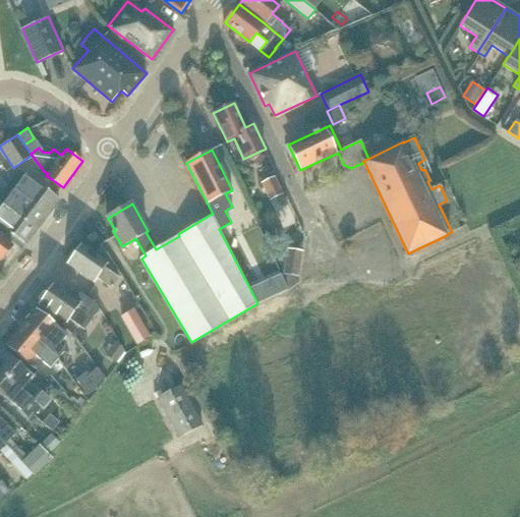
[(59,199),(56,196),(18,168),(7,182),(8,183),(48,214),(59,199)]
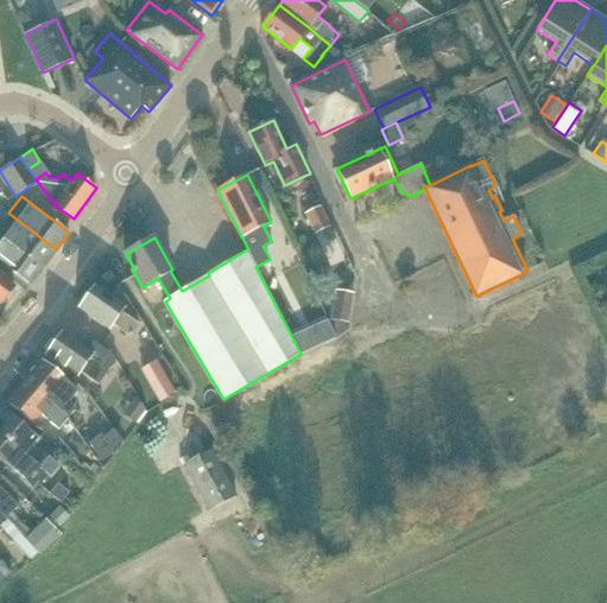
[(315,232),(330,224),(321,204),(305,213),(315,232)]
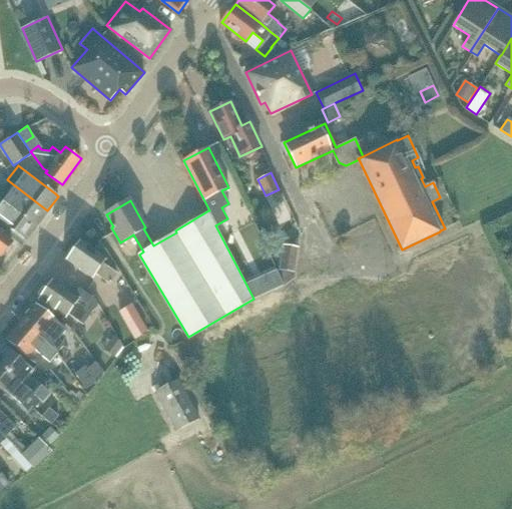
[(0,196),(37,224),(47,210),(8,180),(0,191),(0,196)]
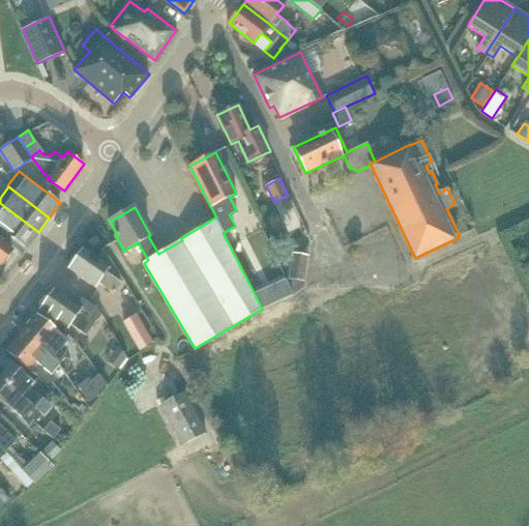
[(0,226),(27,246),(38,232),(0,203),(0,215),(3,220),(0,224),(0,226)]
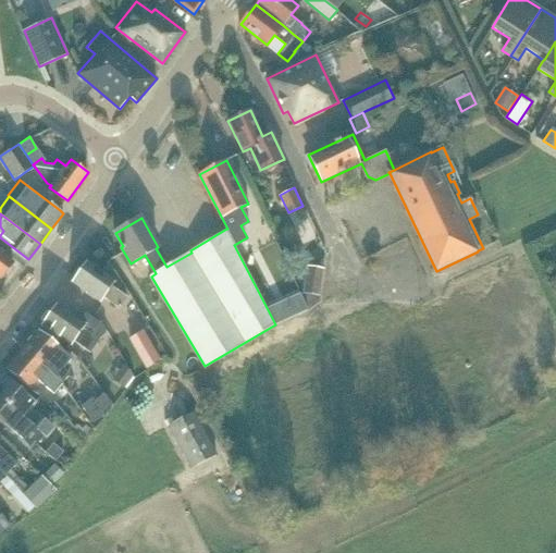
[(0,247),(0,274),(3,278),(14,262),(0,253),(2,250),(0,247)]
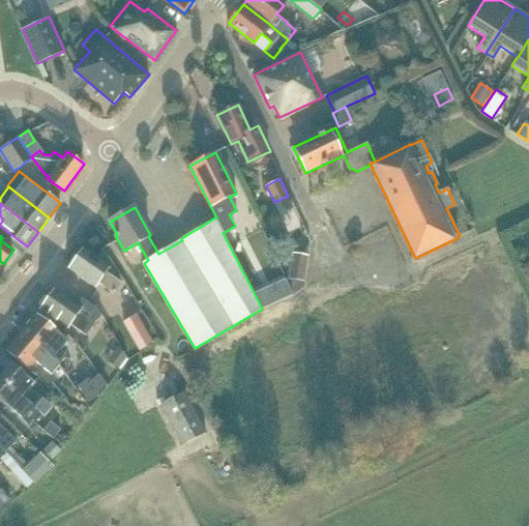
[(83,249),(69,266),(96,286),(99,281),(114,291),(121,282),(106,271),(109,267),(83,249)]
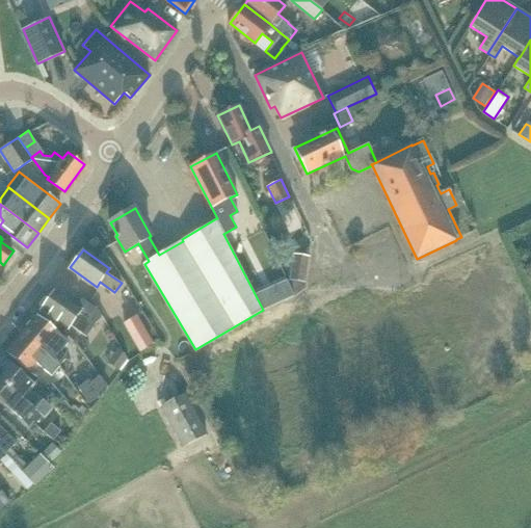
[(306,281),(310,255),(293,252),(289,278),(306,281)]
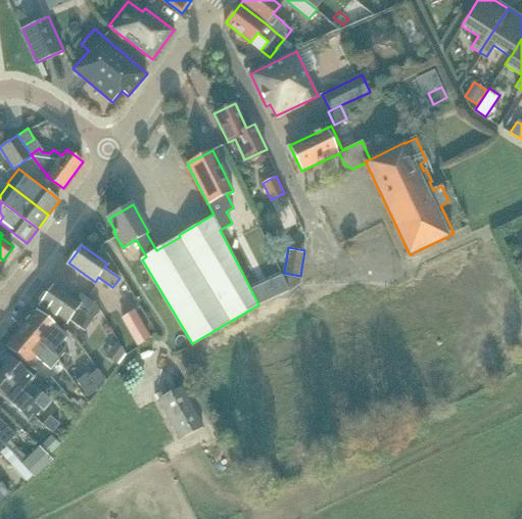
[(267,281),(251,288),(258,303),(274,296),(267,281)]
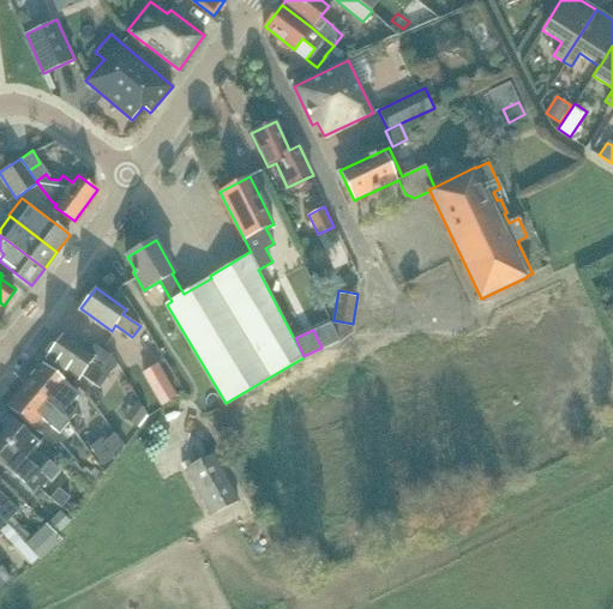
[(95,343),(89,353),(62,333),(48,354),(78,377),(82,372),(90,378),(100,385),(118,361),(114,356),(95,343)]
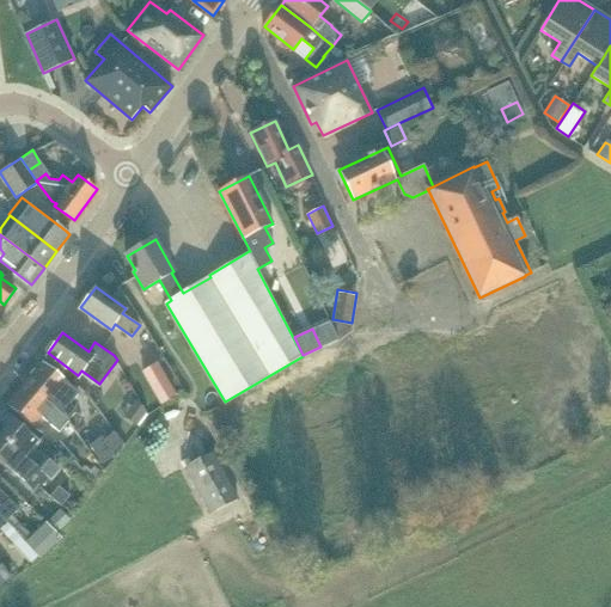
[(142,371),(162,403),(177,393),(158,361),(142,371)]
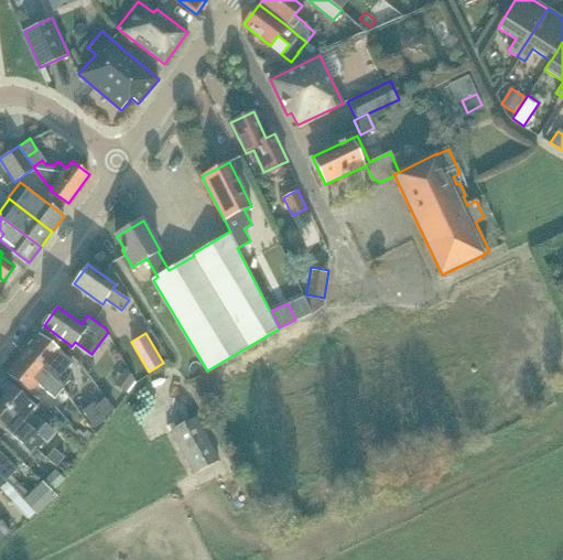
[(39,334),(23,353),(64,387),(72,377),(65,372),(73,363),(39,334)]
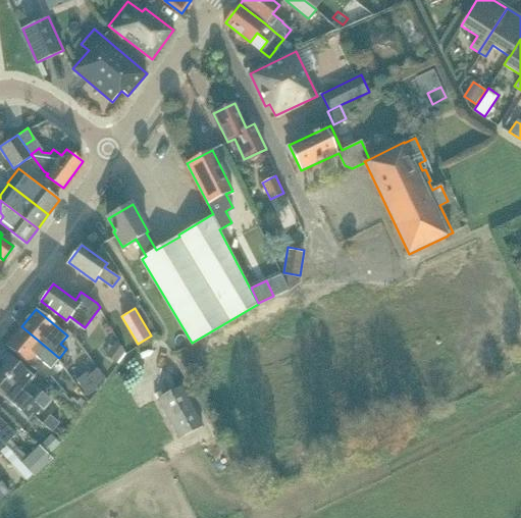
[(65,363),(59,358),(21,326),(7,344),(29,362),(36,354),(43,359),(51,367),(57,372),(63,365),(64,364),(65,363)]
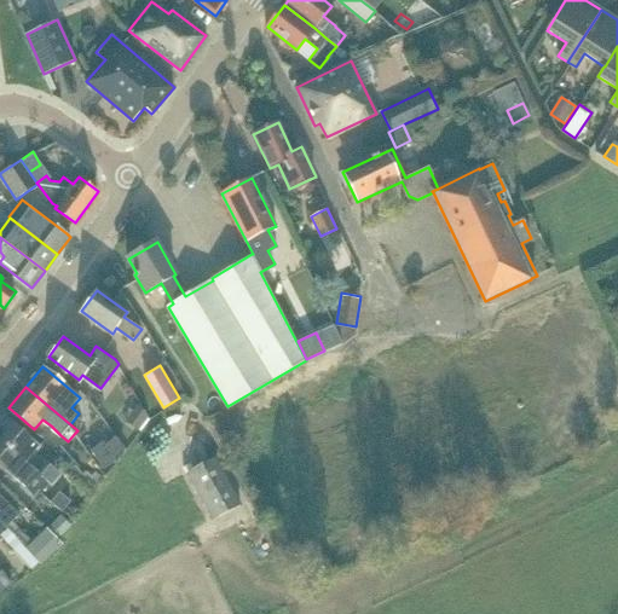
[(139,428),(148,416),(139,403),(127,420),(139,428)]
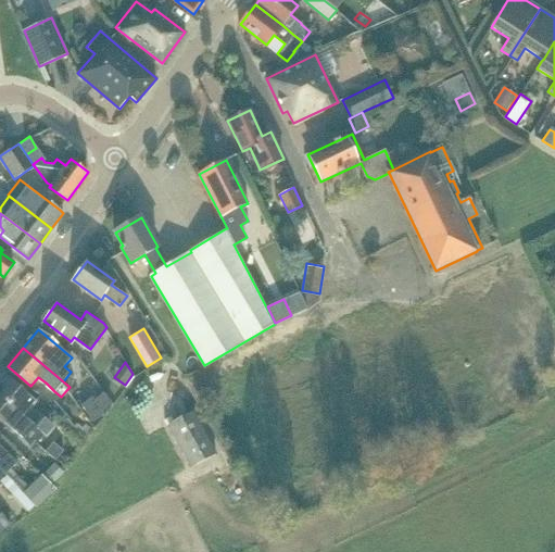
[(0,378),(0,396),(45,433),(50,438),(58,428),(30,405),(34,401),(4,376),(1,380),(0,378)]
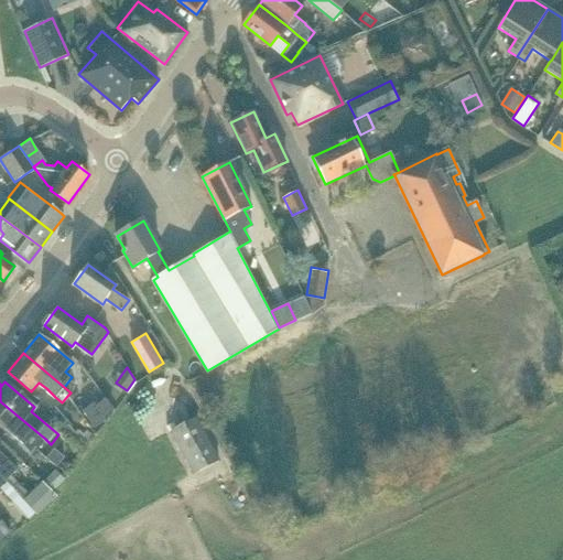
[(36,449),(44,440),(45,439),(0,401),(0,426),(11,434),(15,430),(36,449)]
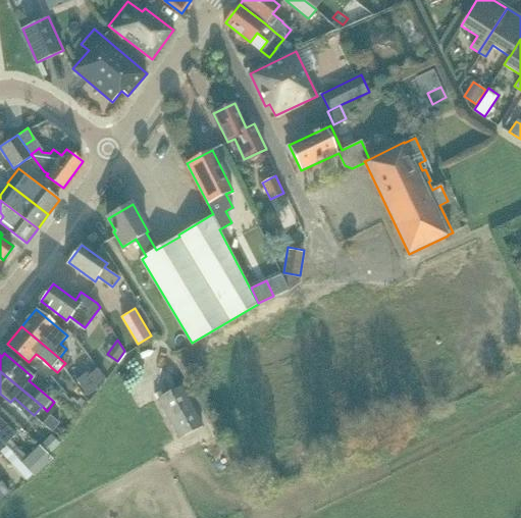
[(87,371),(76,377),(88,393),(97,385),(87,371)]
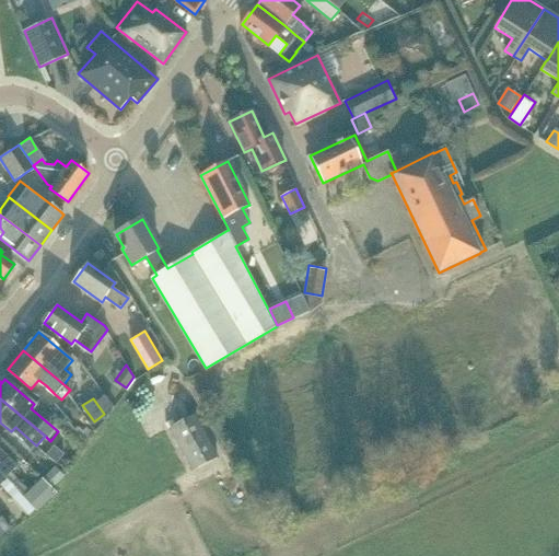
[(191,470),(219,456),(195,413),(169,427),(191,470)]
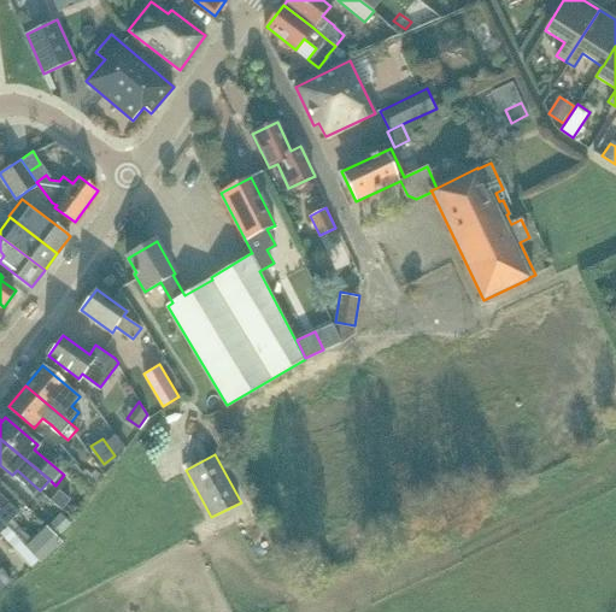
[(77,480),(91,490),(103,476),(95,469),(92,472),(86,468),(82,471),(75,462),(68,468),(77,480)]
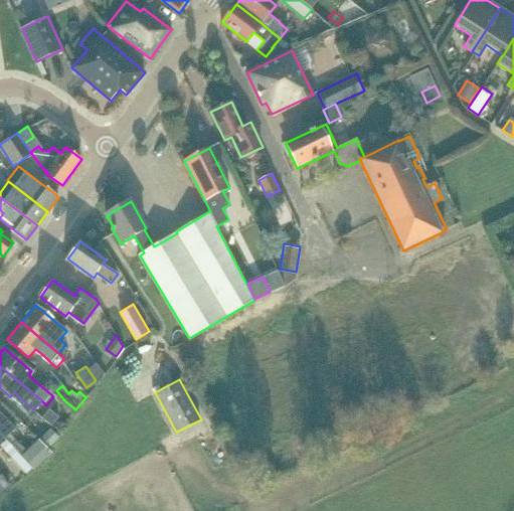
[(57,416),(48,408),(42,416),(51,424),(57,416)]
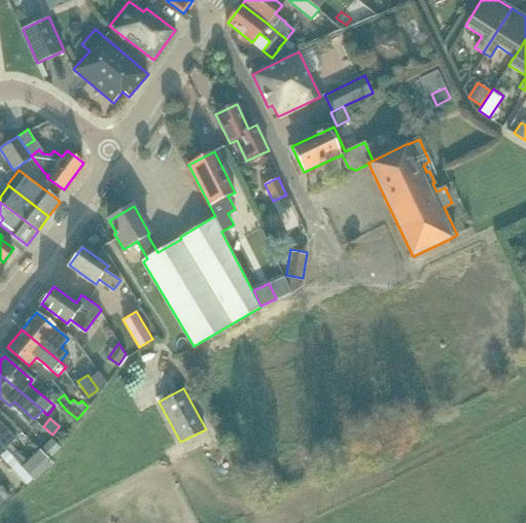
[(0,444),(5,450),(16,440),(0,422),(0,444)]
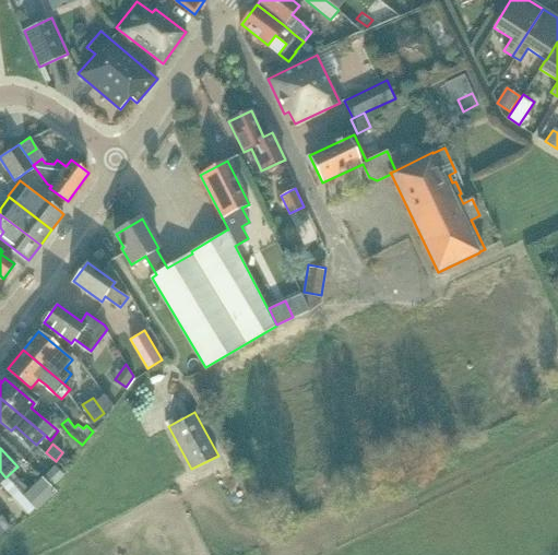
[(43,477),(50,486),(64,472),(56,464),(43,477)]
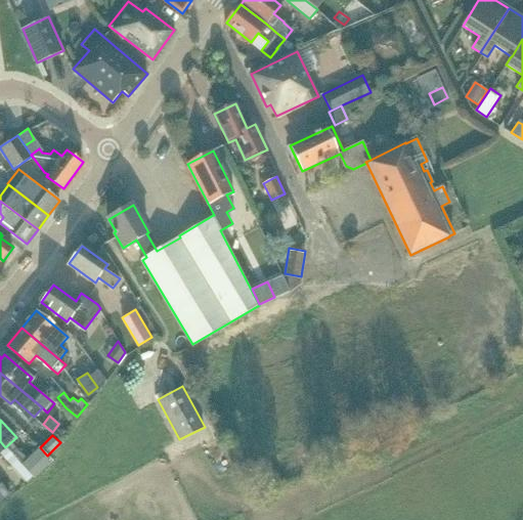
[(0,441),(0,451),(8,462),(14,457),(12,455),(0,441)]
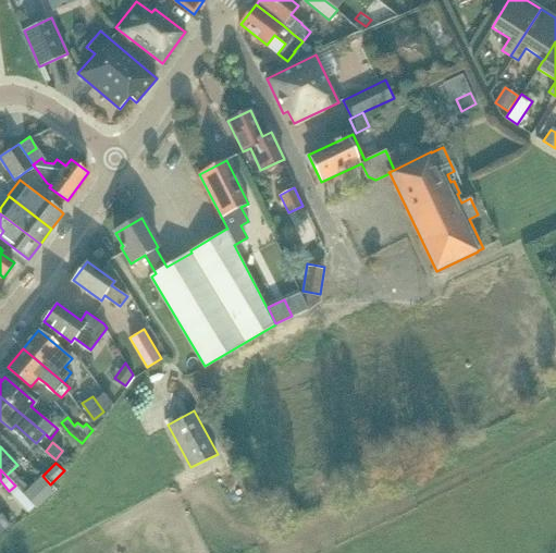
[(21,476),(13,483),(15,486),(20,491),(27,483),(21,476)]
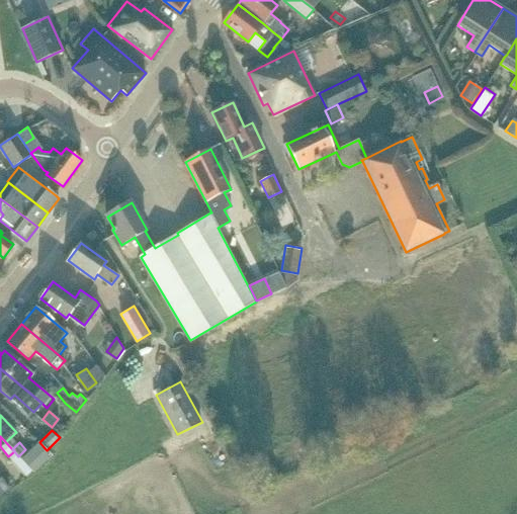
[(52,455),(47,450),(39,442),(22,457),(33,470),(52,455)]
